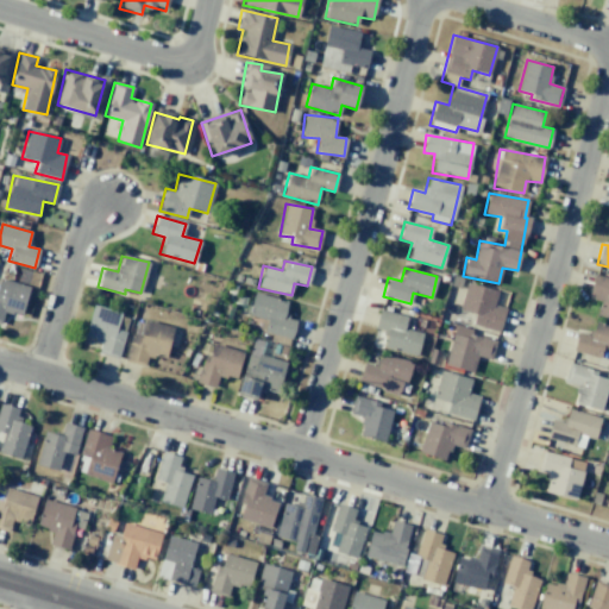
[(608,277),(594,275),(588,299),(600,301),(596,315),(608,318),(608,277)]
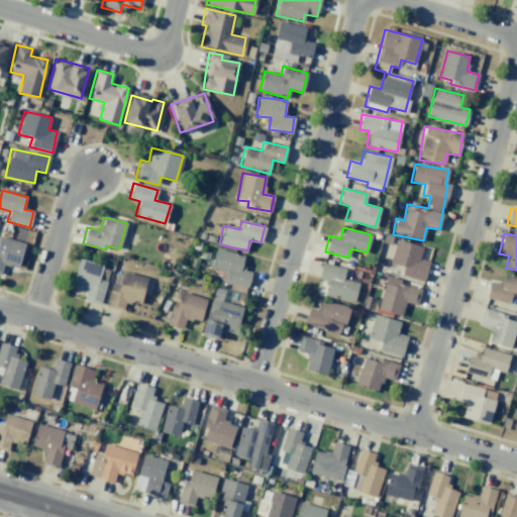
[(1,267),(21,267),(21,239),(0,240),(1,267)]
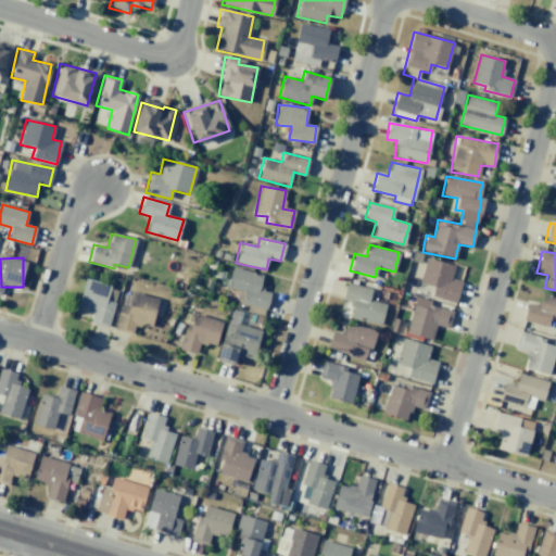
[(454,265),(425,257),(418,283),(433,287),(431,297),(455,303),(462,281),(451,278),(454,265)]
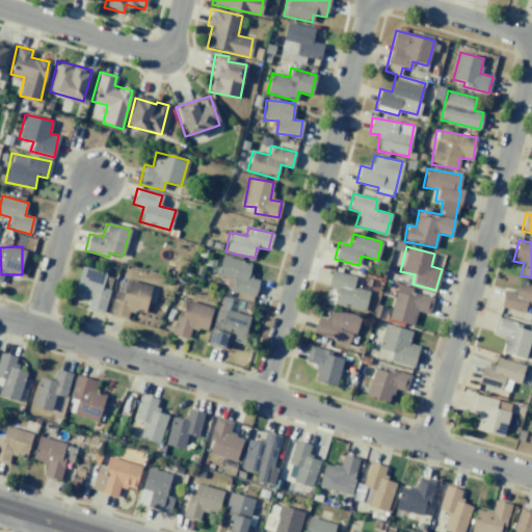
[(253,263),(221,256),(216,275),(233,280),(230,290),(240,292),(239,296),(253,299),(258,280),(248,277),(253,263)]
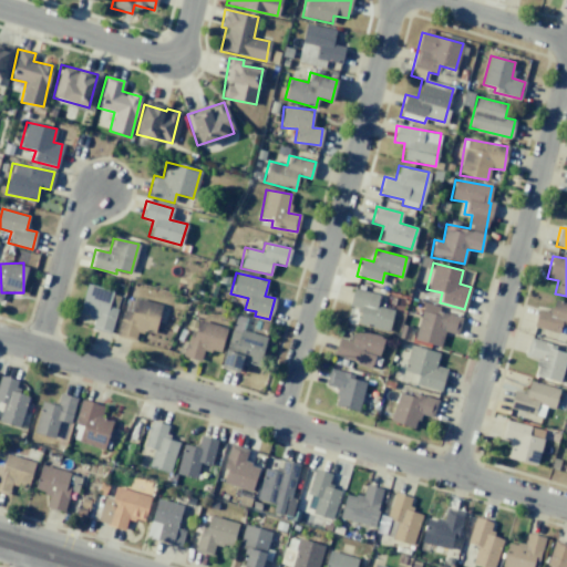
[(110,333),(117,309),(109,307),(112,294),(86,286),(78,313),(94,318),(91,328),(110,333)]
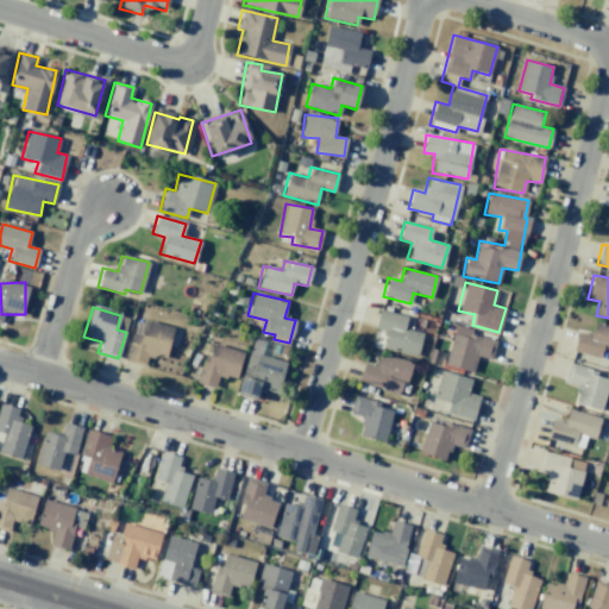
[(374,328),(385,331),(382,347),(416,357),(422,333),(403,328),(407,316),(378,309),(374,328)]
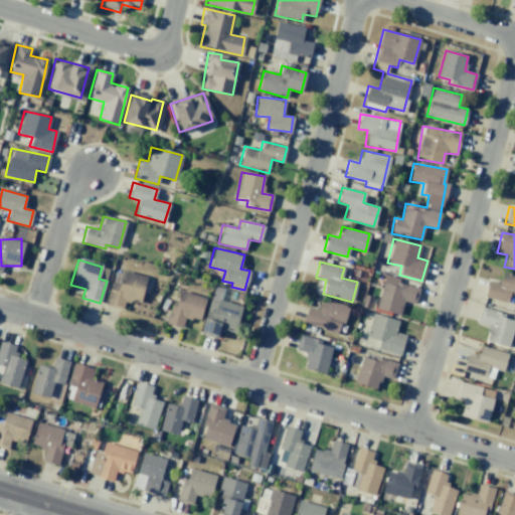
[(146,277),(114,270),(106,306),(123,310),(125,300),(140,304),(146,277)]
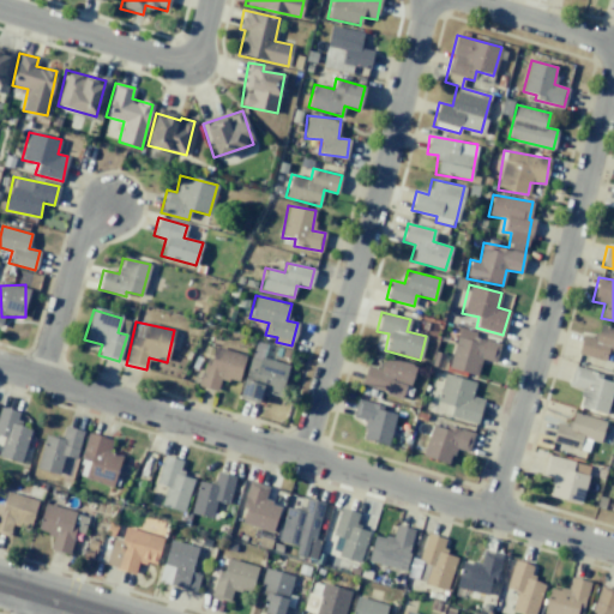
[(577,354),(603,361),(607,350),(613,351),(613,327),(599,324),(595,338),(582,335),(577,354)]
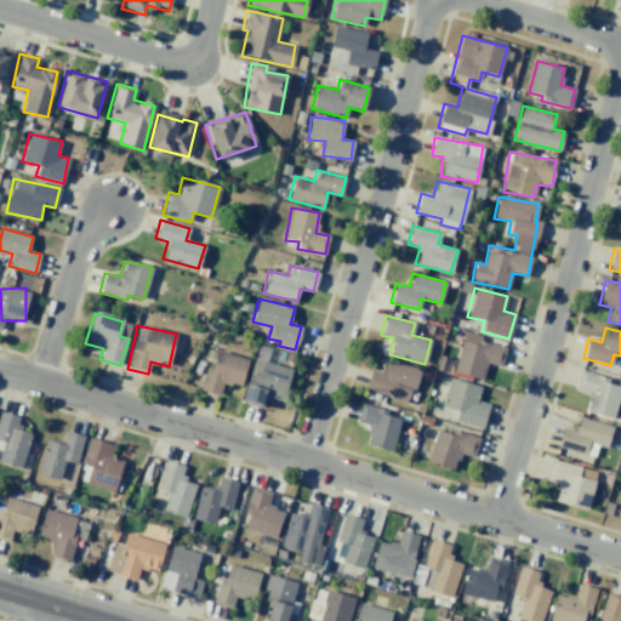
[(506,347),(480,341),(482,336),(463,331),(453,372),(482,380),(486,362),(501,365),(506,347)]
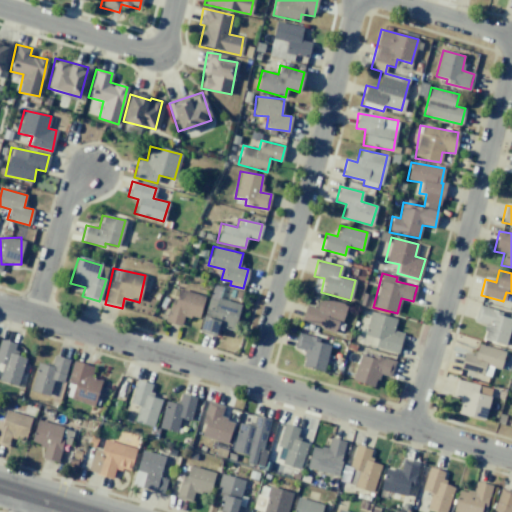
[(165,322),(181,325),(183,315),(198,319),(203,295),(178,290),(175,300),(170,298),(165,322)]
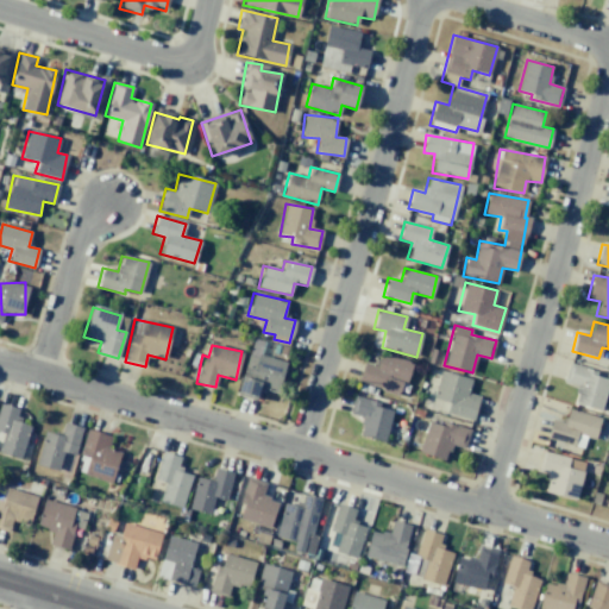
[(376,366),(363,363),(358,383),(402,395),(410,362),(380,353),(376,366)]
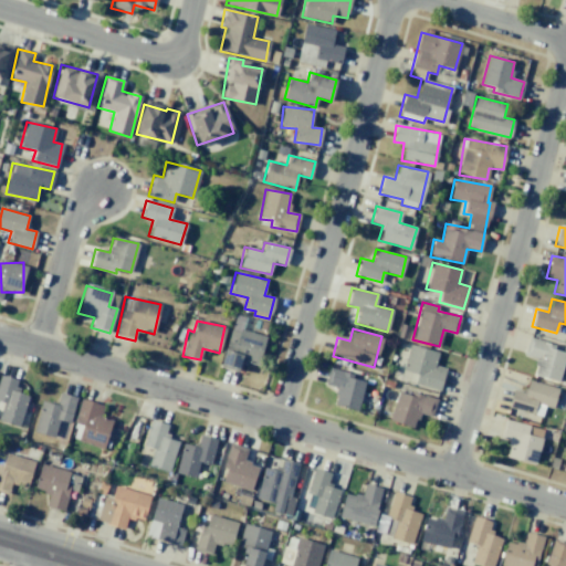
[(266,337),(241,329),(238,338),(229,336),(220,366),(238,370),(241,362),(258,366),(266,337)]
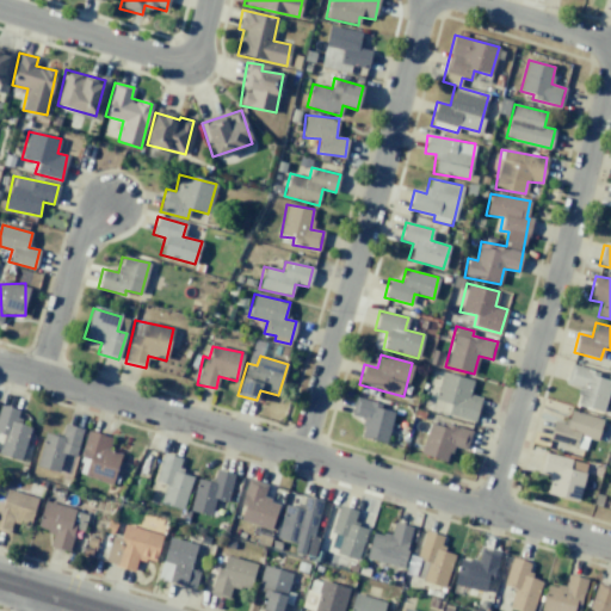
[(610,381),(598,377),(599,371),(569,365),(565,383),(579,387),(574,406),(604,412),(610,381)]
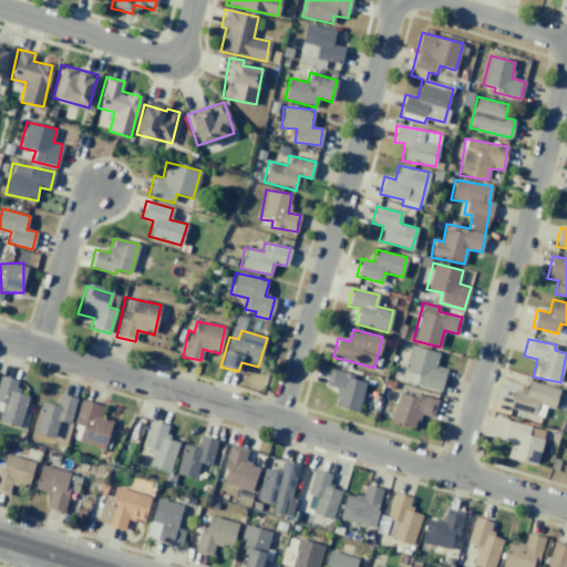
[(441,391),(446,369),(435,367),(439,352),(409,346),(403,371),(418,374),(415,384),(441,391)]
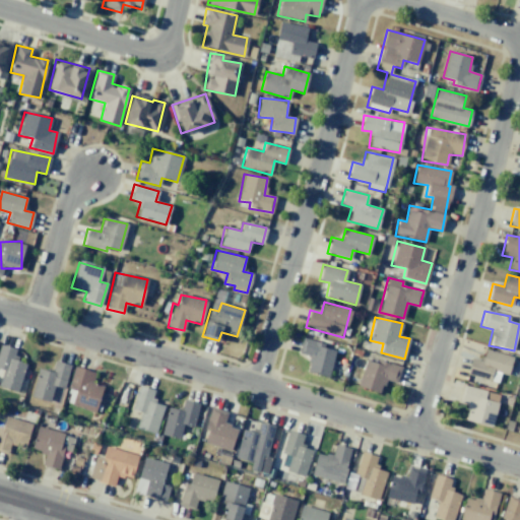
[(333,350),(323,348),(324,342),(301,339),(299,353),(309,354),(306,373),(329,376),(333,350)]
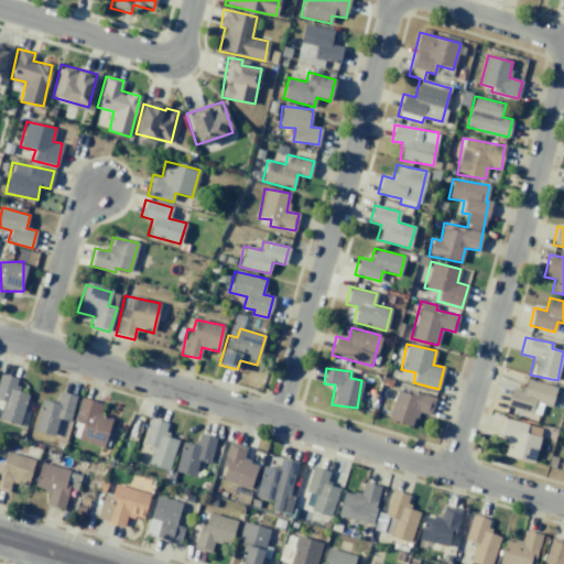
[(0,398),(0,419),(19,425),(28,394),(15,390),(19,379),(7,376),(0,398)]
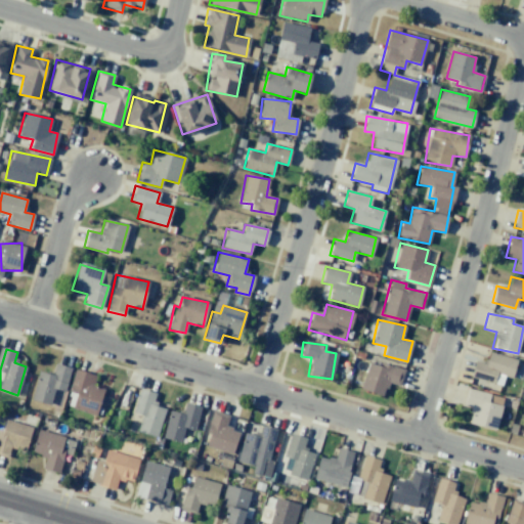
[(360,390),(384,396),(387,383),(399,386),(403,369),(381,363),(380,366),(366,362),(360,390)]
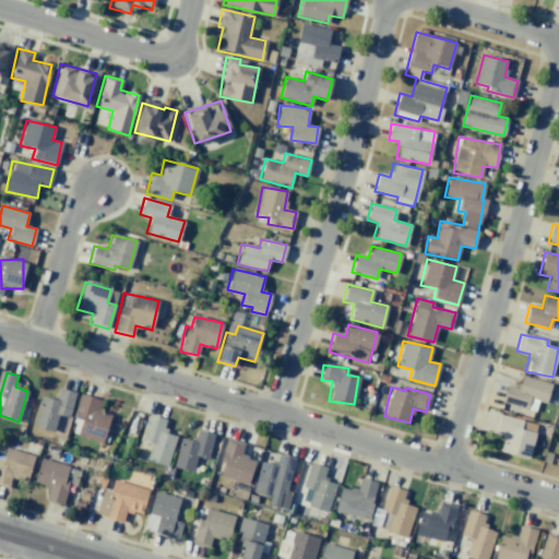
[(70,417),(74,391),(58,388),(56,399),(39,395),(33,427),(54,431),(57,415),(70,417)]
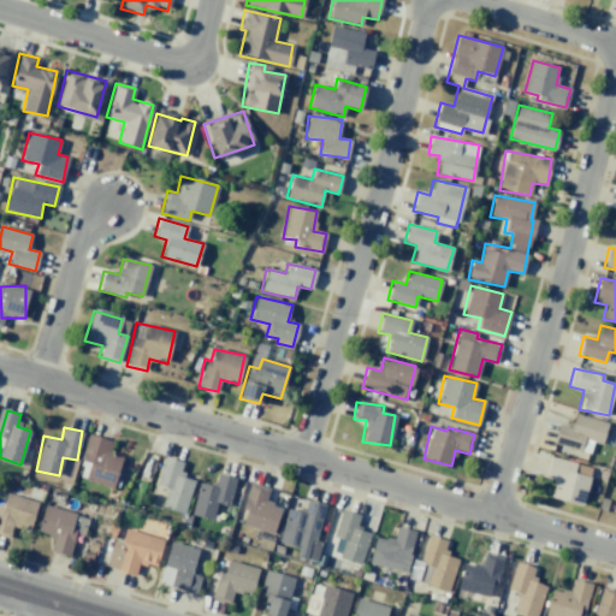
[(122,456),(110,454),(113,440),(88,434),(77,478),(113,487),(122,456)]
